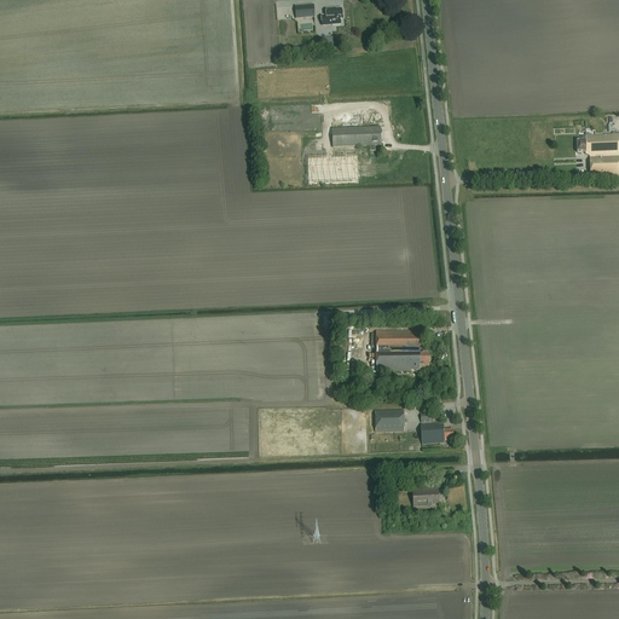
[(296,19),(314,17),(313,5),(295,6),(296,19)]
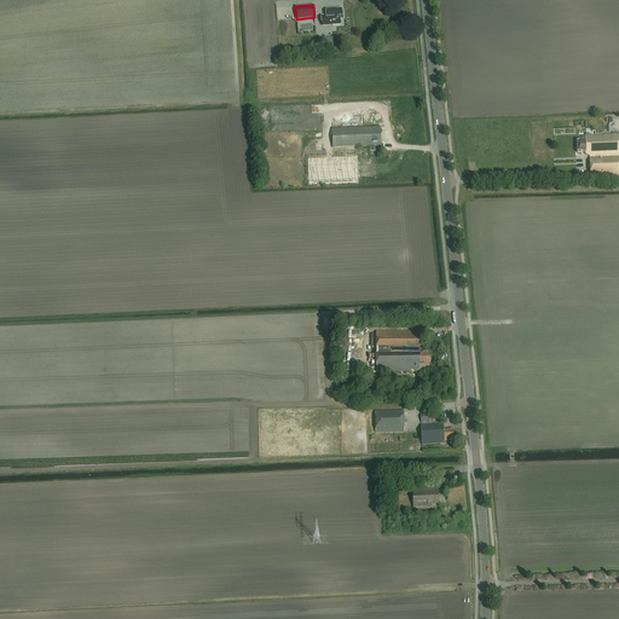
[(327,16),(322,16),(322,25),(341,24),(341,18),(342,18),(341,9),(334,10),(334,9),(325,9),(327,16)]
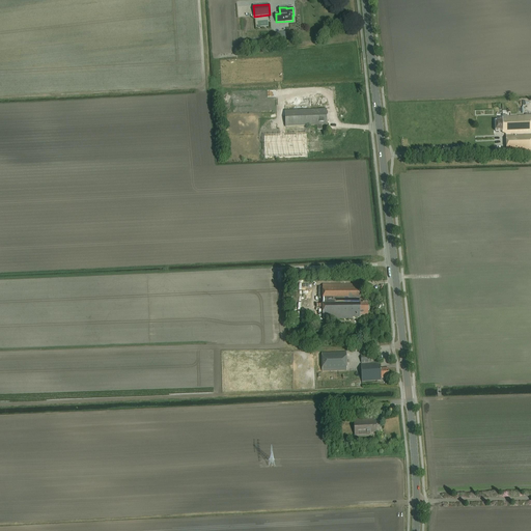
[(327,110),(285,111),(285,127),(328,126),(327,110)]
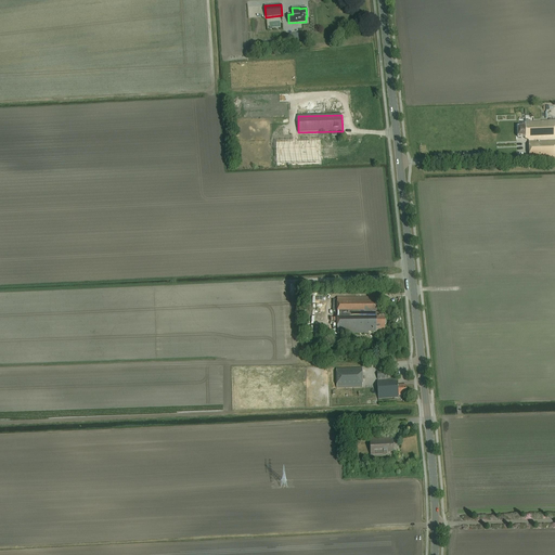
[(530,160),(554,159),(554,120),(530,121),(530,123),(525,123),(521,123),(521,126),(518,127),(518,138),(525,138),(525,139),(529,140),(530,160)]
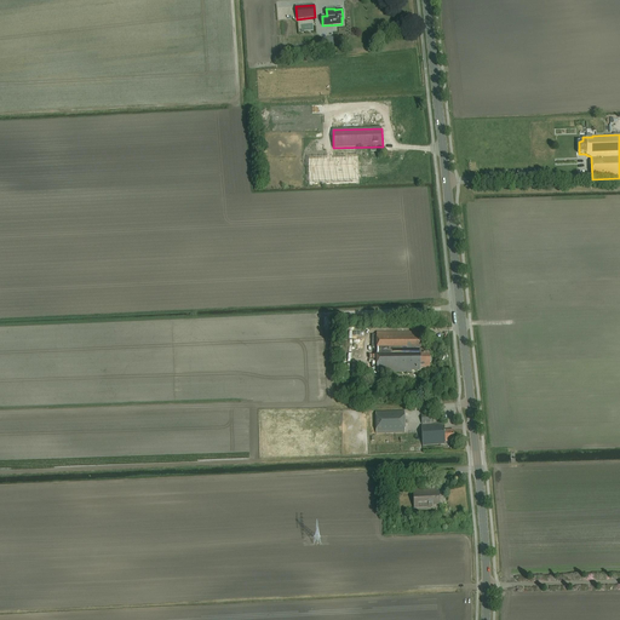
[(359,155),(309,156),(310,185),(360,183),(359,155)]
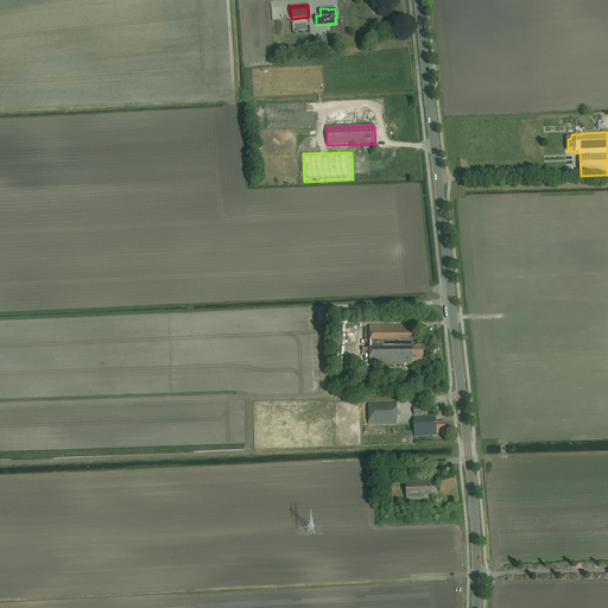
[(422,358),(422,349),(422,346),(412,346),(412,327),(369,325),(369,329),(365,329),(365,342),(369,342),(369,366),(404,366),(404,363),(412,363),(412,361),(422,361),(422,358)]
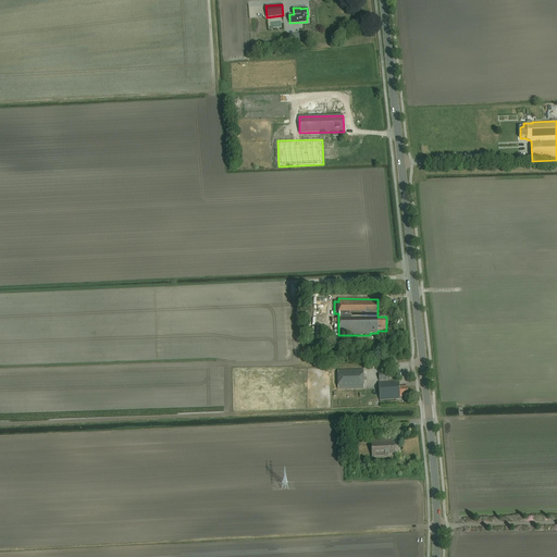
[(363,370),(338,371),(338,390),(363,388),(363,370)]
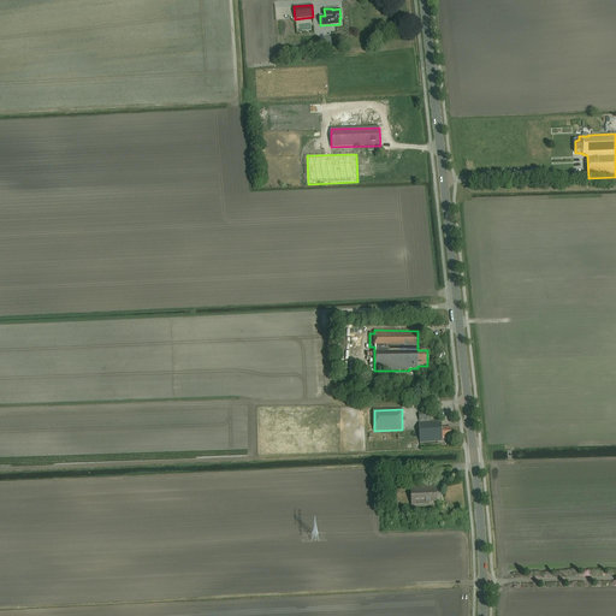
[(446,438),(451,438),(451,428),(442,428),(442,421),(419,422),(420,443),(442,442),(442,439),(446,439),(446,438)]
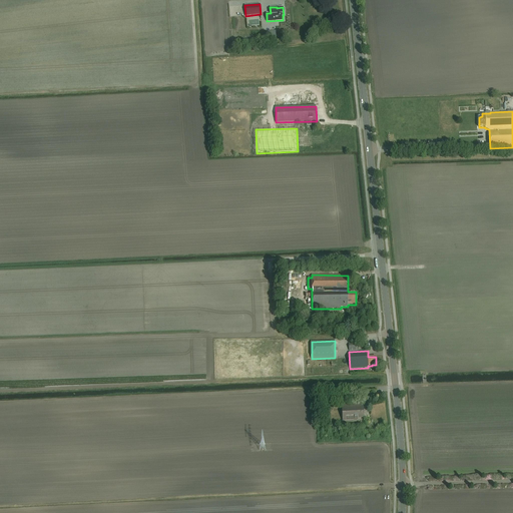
[(342,406),(343,421),(364,420),(363,404),(342,406)]
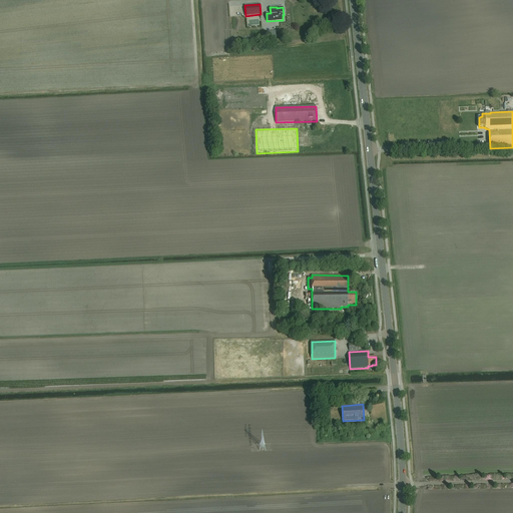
All buildings are outlined.
